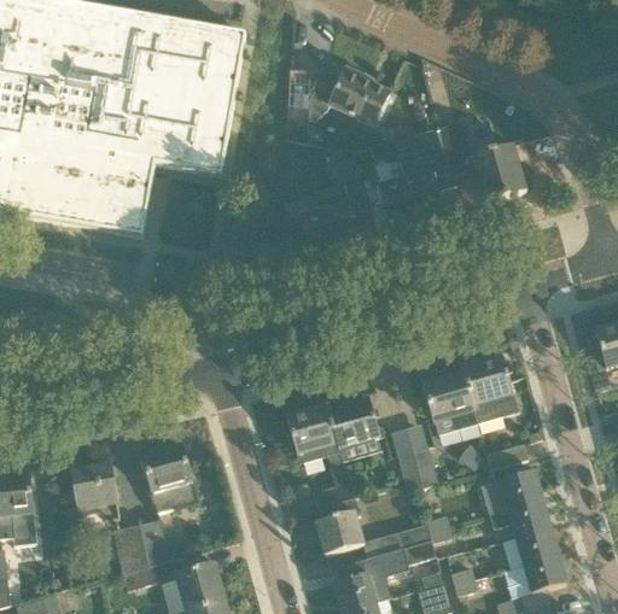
[(221,176),(245,36),(45,0),(42,13),(0,6),(0,198),(33,205),(30,218),(141,238),(155,164),(221,176)]
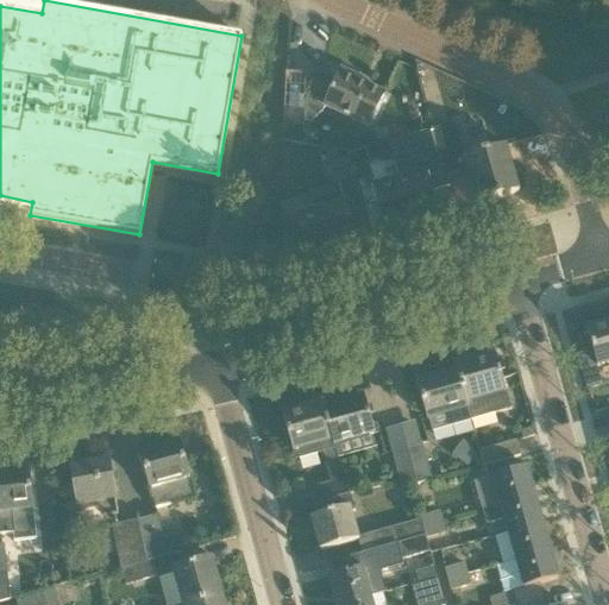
[(328,95),(325,102),(369,124),(383,90),(358,80),(359,76),(340,68),(336,80),(318,70),(309,87),(328,95)]
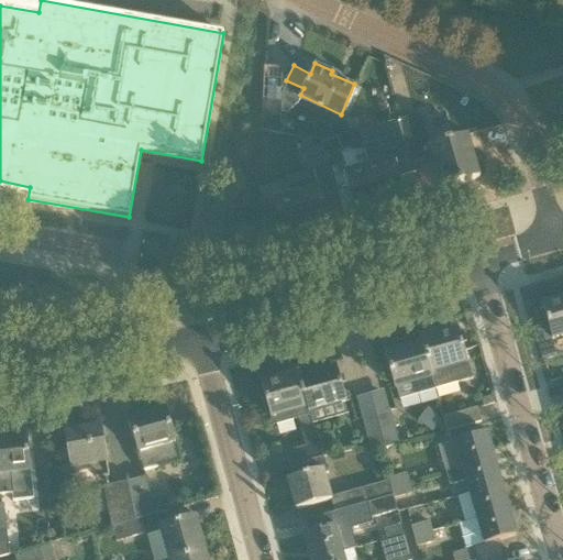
[(280,131),(280,99),(263,99),(262,128),(280,131)]
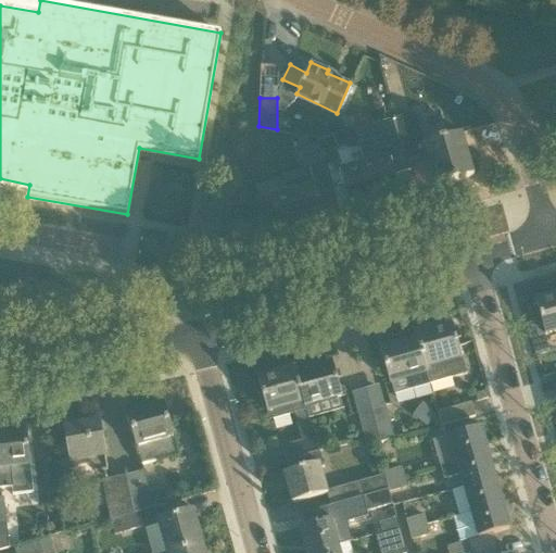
[(404,142),(408,160),(427,154),(434,184),(474,173),(462,130),(425,141),(415,110),(395,115),(404,142)]
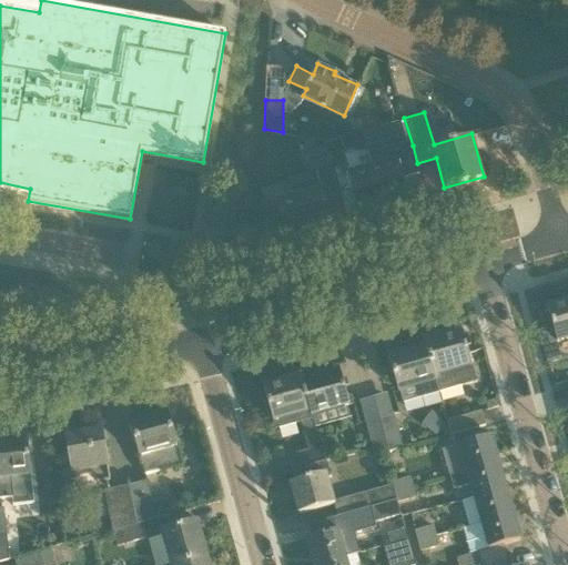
[(419,171),(417,163),(413,145),(404,118),(341,135),(344,149),(365,142),(372,165),(350,172),(346,162),(333,165),(341,192),(353,188),(359,211),(407,198),(401,177),(419,171)]
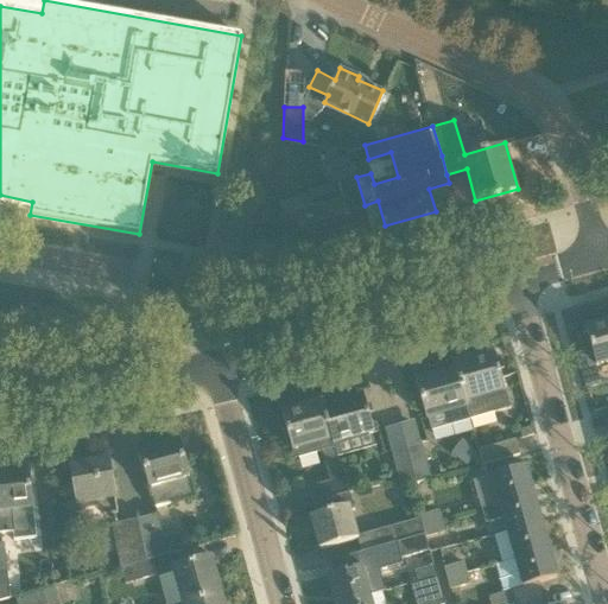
[(334,184),(339,183),(355,178),(347,150),(323,145),(334,183),(334,184)]
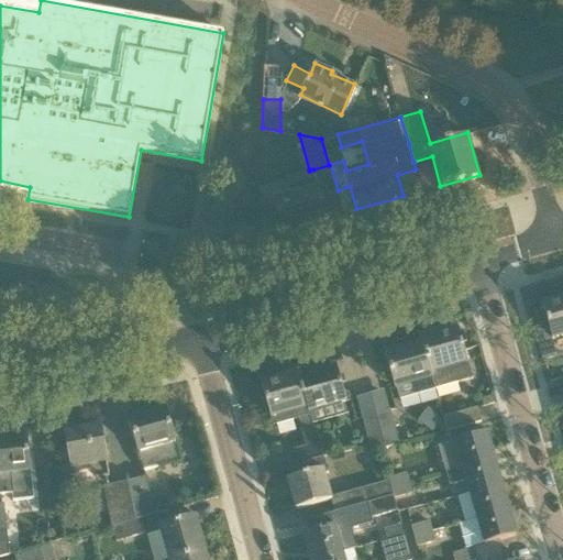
[(289,190),(288,190),(275,195),(276,198),(274,198),(283,229),(327,217),(318,186),(313,169),(309,171),(309,169),(285,176),(289,190)]
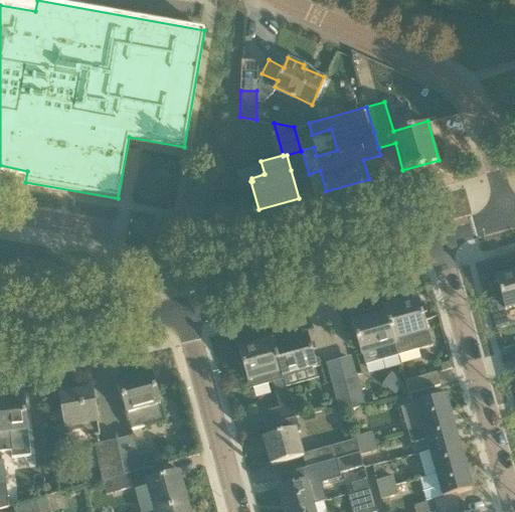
[(50,203),(43,242),(121,256),(127,216),(50,203)]
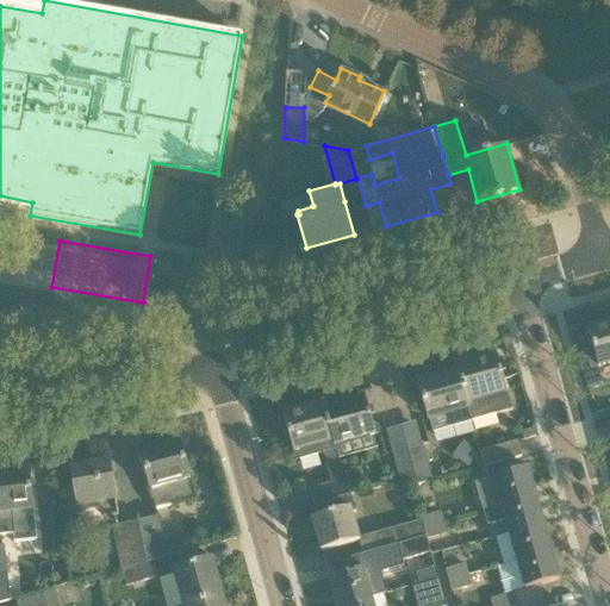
[(609,322),(590,329),(590,328),(587,328),(598,364),(609,360),(609,322)]
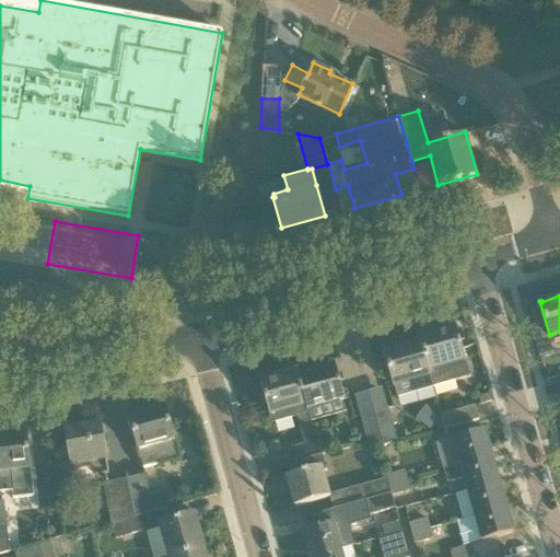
[(428,368),(445,362),(450,378),(468,372),(455,325),(454,325),(454,326),(420,336),(419,335),(418,335),(419,340),(420,340),(428,368)]
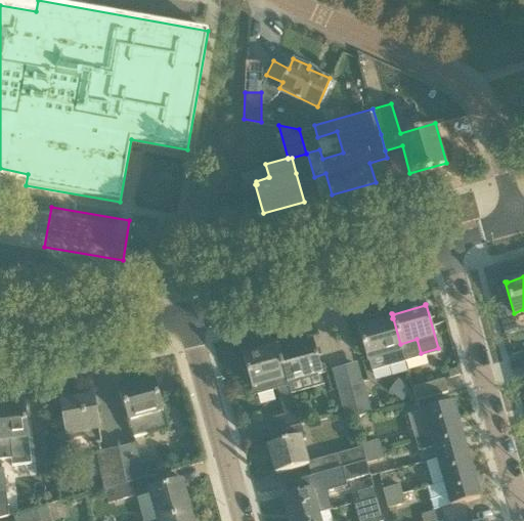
[(400,344),(393,318),(392,318),(359,328),(359,327),(358,328),(367,358),(370,370),(405,359),(400,344)]
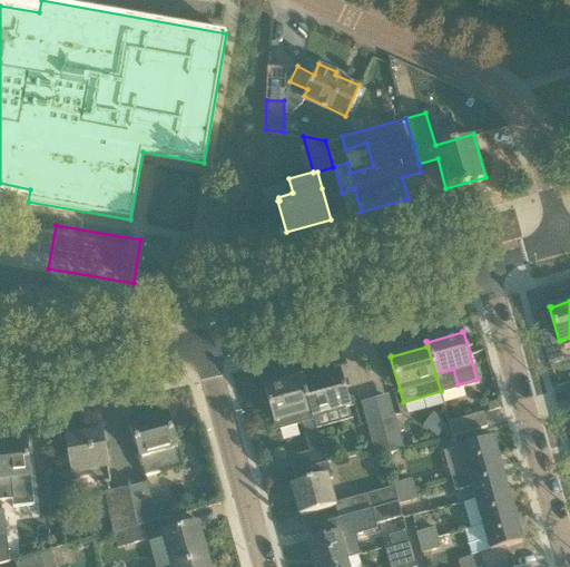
[(340,371),(327,374),(326,370),(303,377),(303,375),(302,375),(313,414),(351,403),(341,370),(340,370),(340,371)]
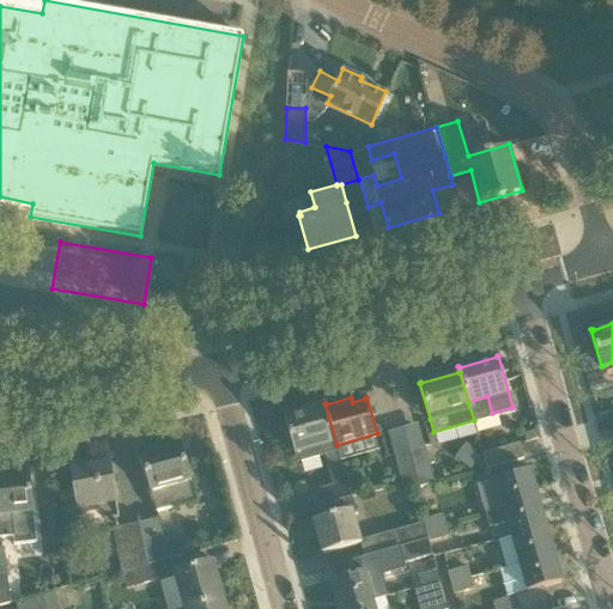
[(337,445),(325,403),(323,405),(325,405),(286,415),(286,414),(284,415),(295,451),(297,460),(338,449),(337,445)]
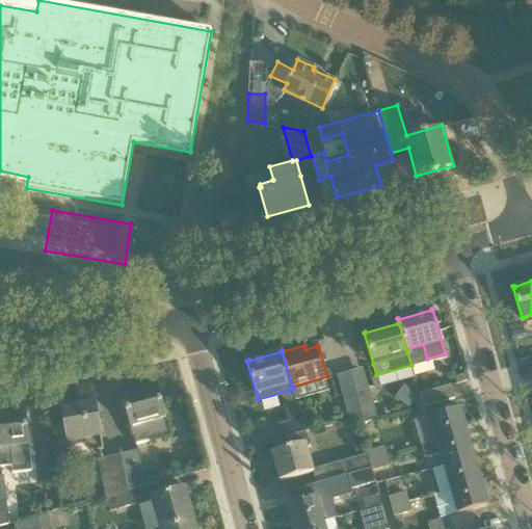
[(395,395),(408,405),(418,393),(404,382),(395,395)]
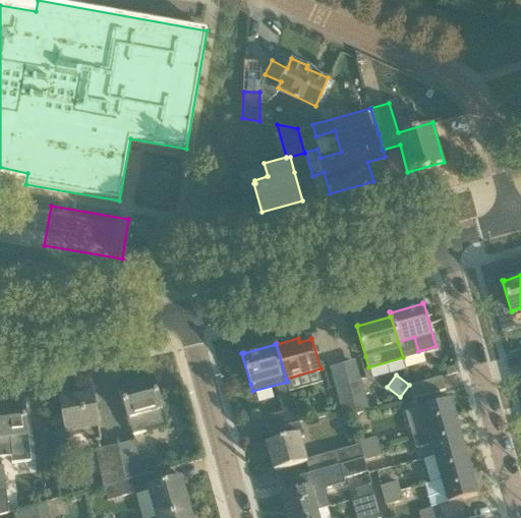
[(410,384),(411,389),(413,396),(413,397),(445,388),(441,375),(410,384)]
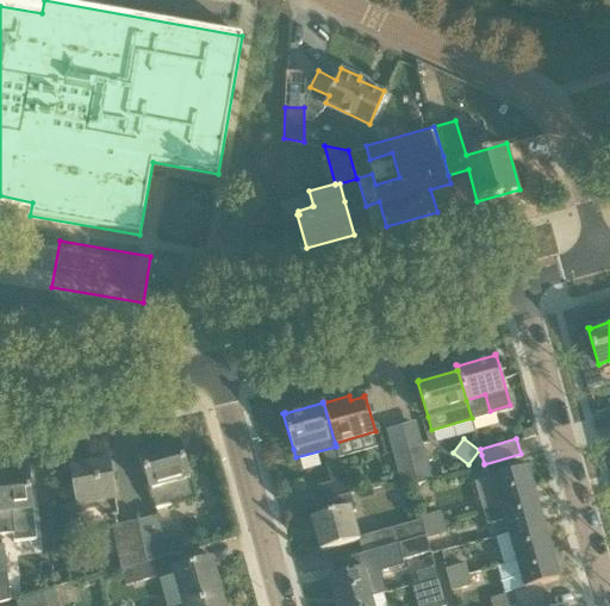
[(141,451),(151,488),(156,506),(194,495),(179,441),(141,451)]
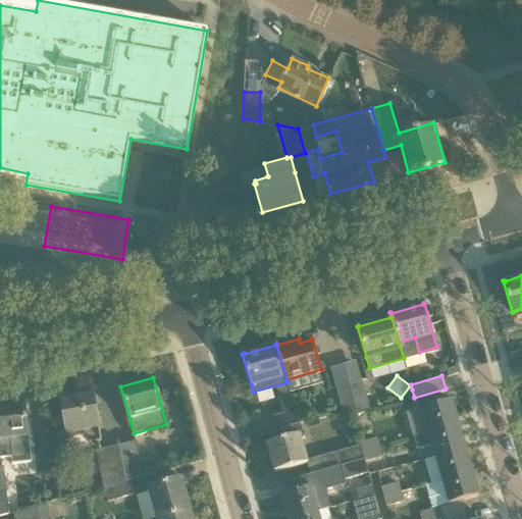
[(361,378),(349,381),(357,413),(367,409),(370,409),(361,378)]
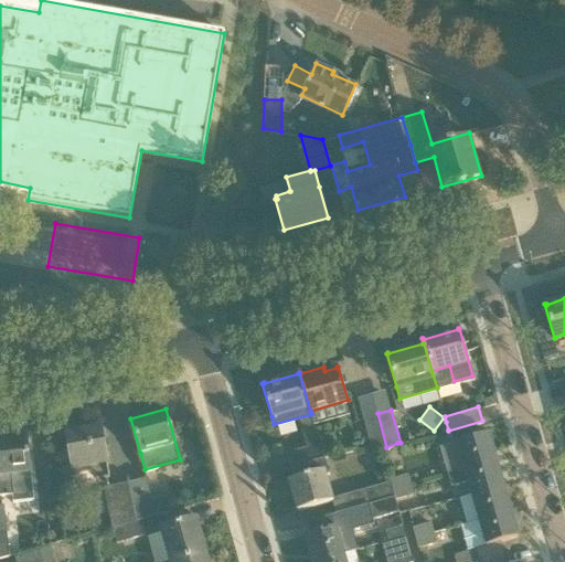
[(377,413),(363,417),(372,451),(386,447),(377,413)]
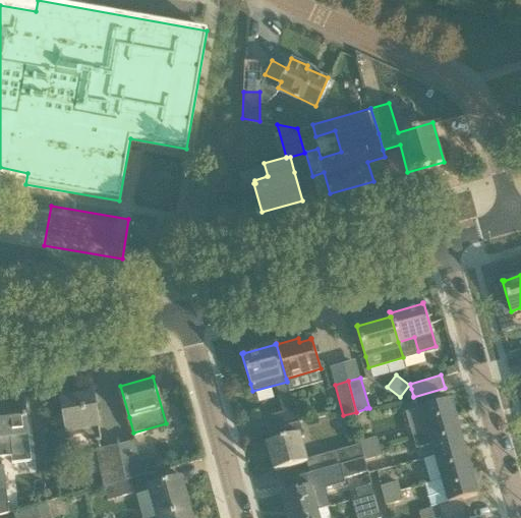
[(60,394),(65,422),(67,432),(87,427),(89,440),(102,438),(93,389),(60,394)]
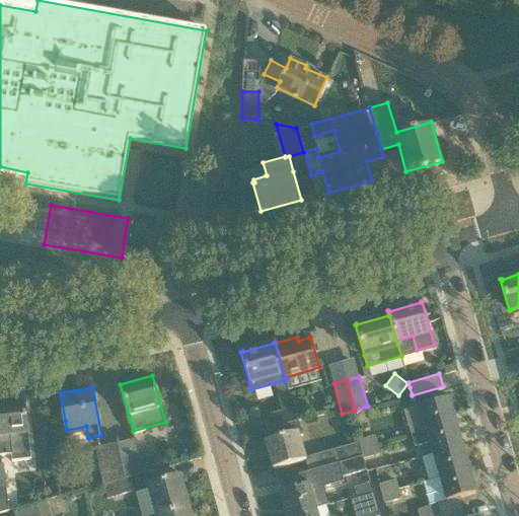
[(408,422),(411,433),(455,421),(449,396),(412,407),(416,420),(408,422)]
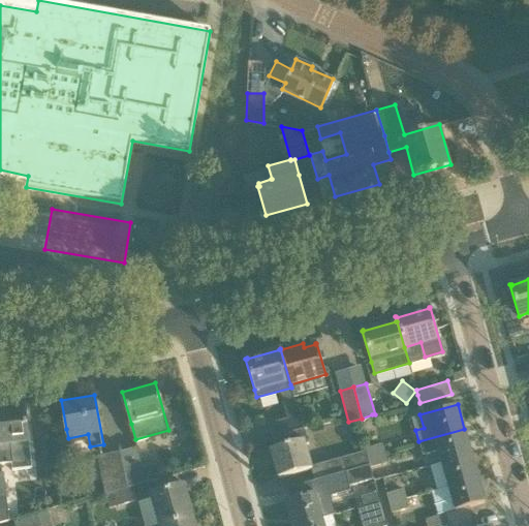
[(0,520),(9,519),(8,508),(4,471),(2,471),(1,463),(12,462),(10,441),(28,439),(25,405),(0,408),(0,520)]
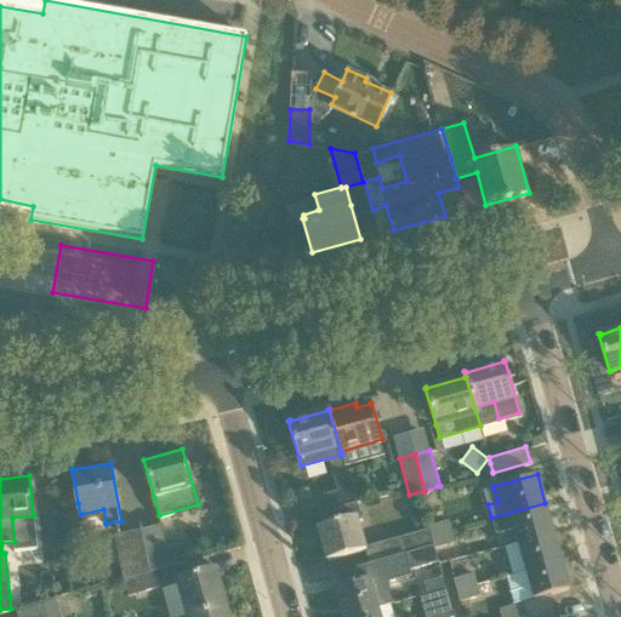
[(359,501),(358,500),(354,485),(315,495),(320,512),(359,501)]
